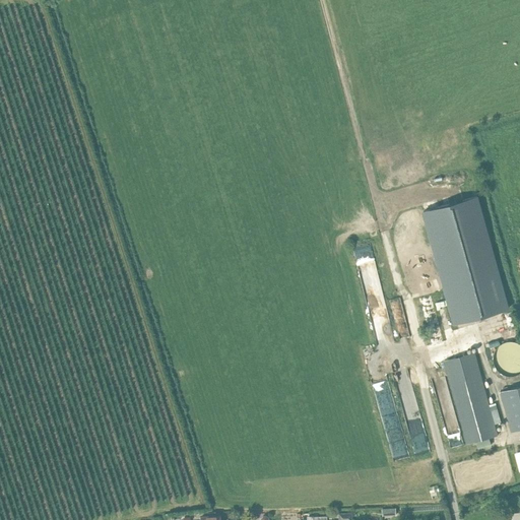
[(425,210),(454,324),(509,310),(478,195),(425,210)]
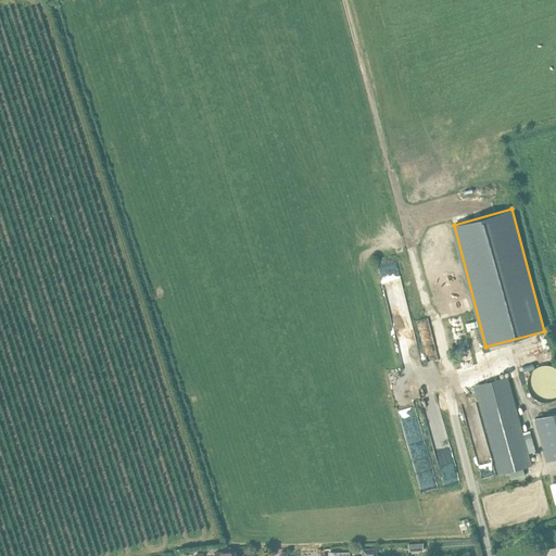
[(555,369),(555,368),(552,366),(548,365),(545,364),(542,364),(538,364),(535,365),(531,367),(529,369),(527,373),(526,375),(525,378),(525,381),(525,384),(527,389),(528,391),(530,394),(533,396),(536,397),(540,399),(543,399),(546,399),(550,397),(553,395),(555,393),(555,392),(555,369)]
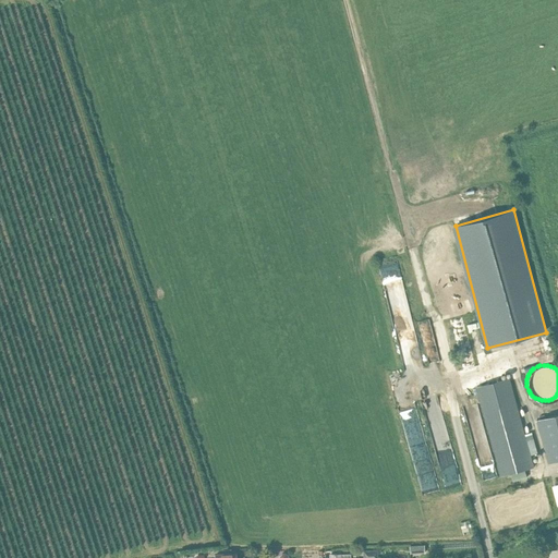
[(391,388),(405,385),(403,374),(389,376),(391,388)]
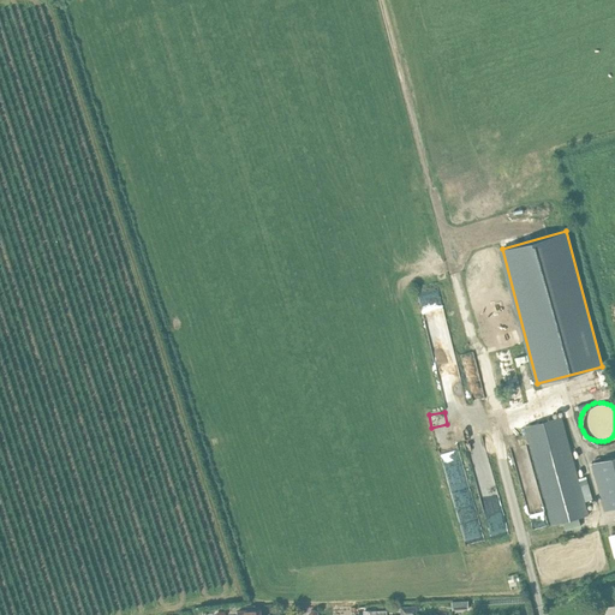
[(562,416),(525,425),(553,524),(589,514),(585,502),(590,501),(592,497),(589,488),(583,490),(562,416)]
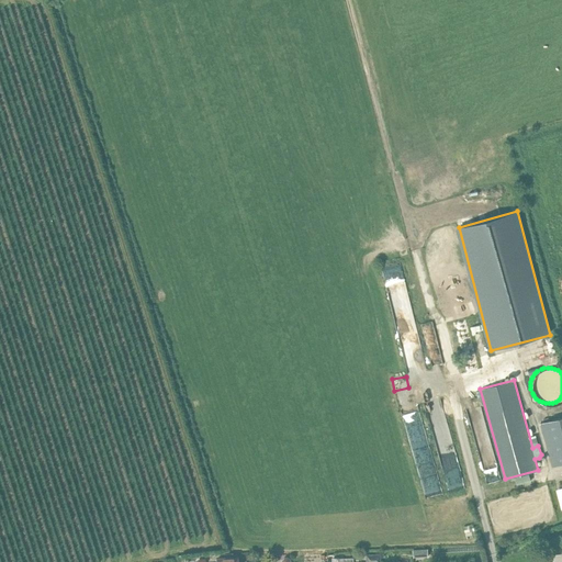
[(561,416),(540,423),(552,467),(561,463),(561,416)]
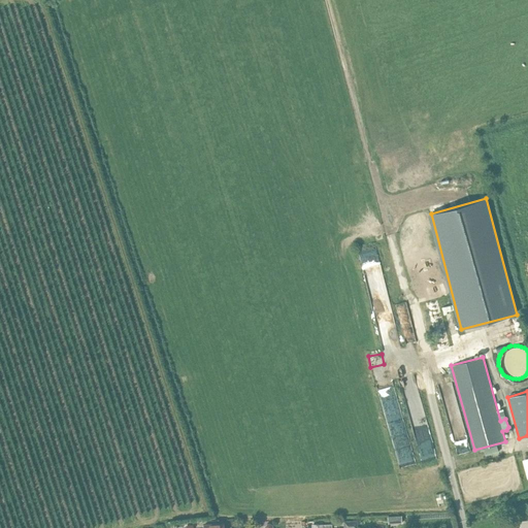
[(399,432),(398,426),(402,424),(396,402),(383,406),(391,434),(399,432)]
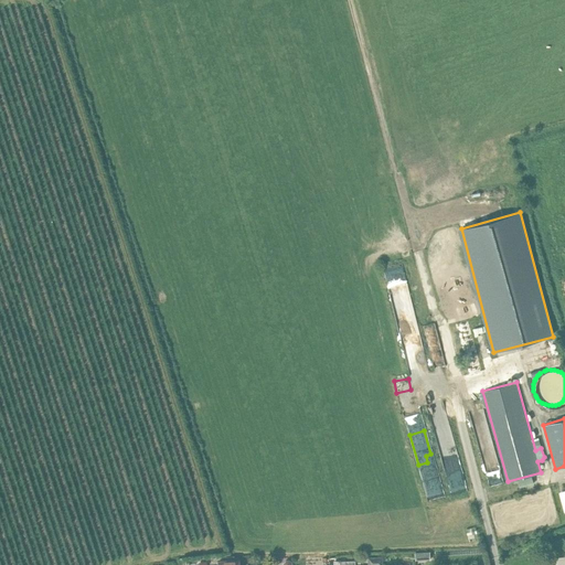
[(476,526),(466,529),(469,542),(479,540),(476,526)]
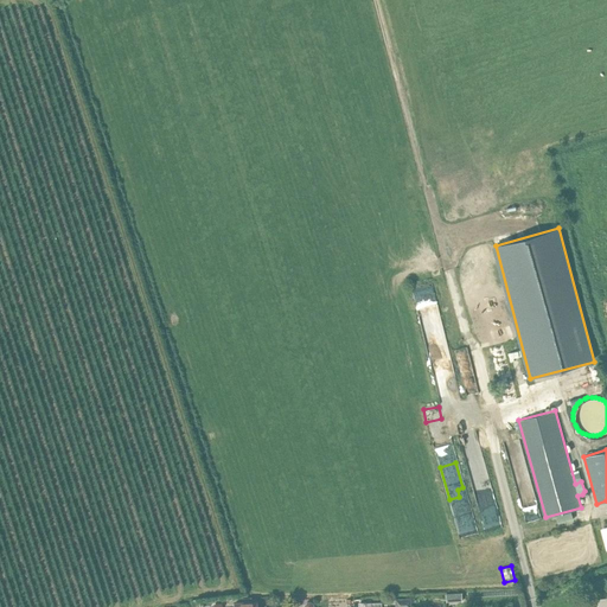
[(462,592),(446,593),(447,602),(462,601),(462,592)]
